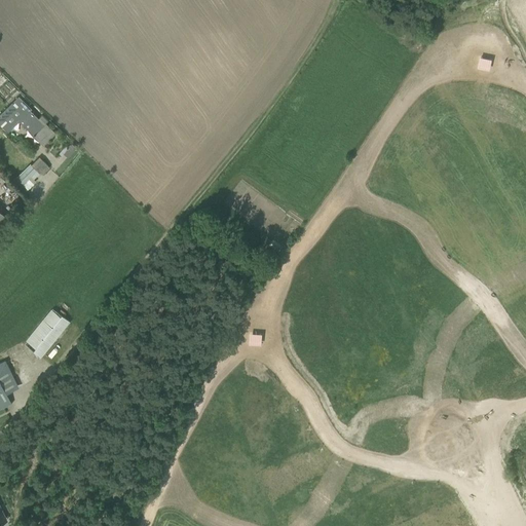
[(0,113),(0,124),(5,120),(6,121),(1,126),(7,133),(19,121),(41,144),(45,140),(47,142),(55,134),(45,123),(44,125),(30,110),(31,109),(19,96),(0,113)]
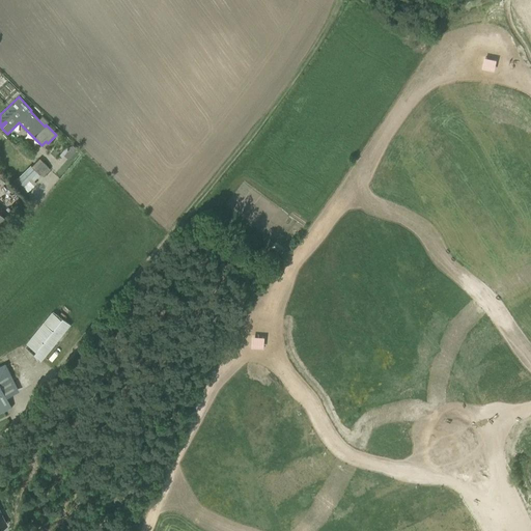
[(61,151),(64,157),(76,150),(72,145),(61,151)]
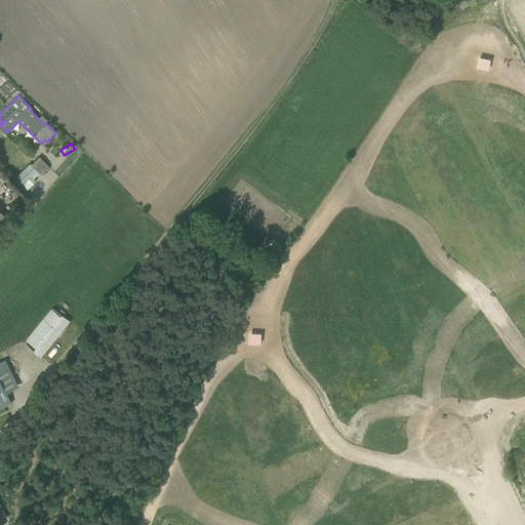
[(16,177),(23,184),(36,170),(39,173),(47,165),(38,156),(16,177)]
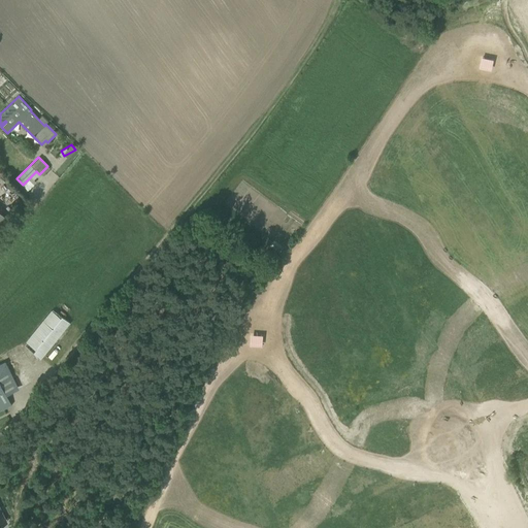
[(24,344),(41,359),(70,323),(53,308),(24,344)]
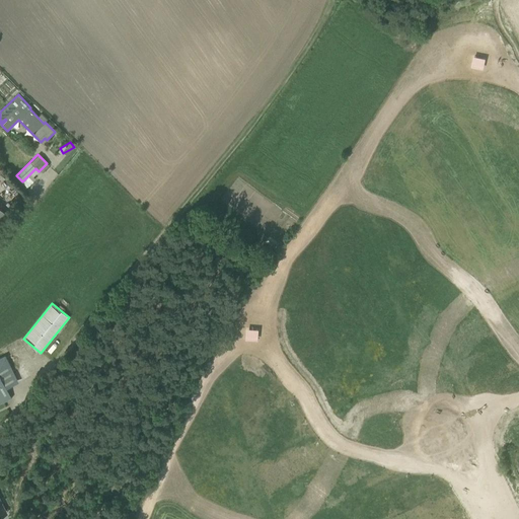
[(0,402),(12,397),(7,388),(6,385),(16,380),(13,371),(5,356),(4,356),(0,358),(0,402)]
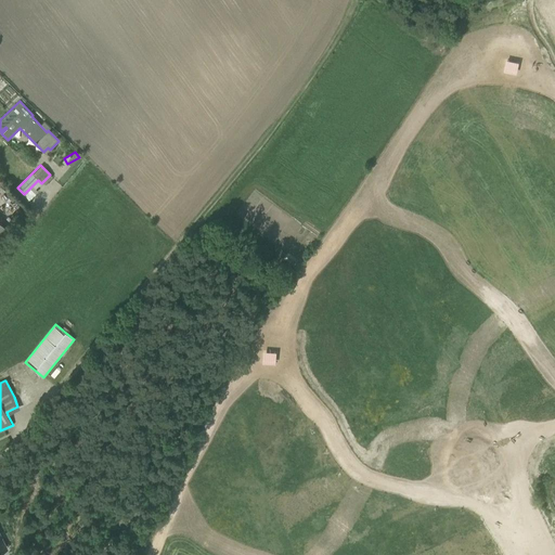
All buildings are outlined.
